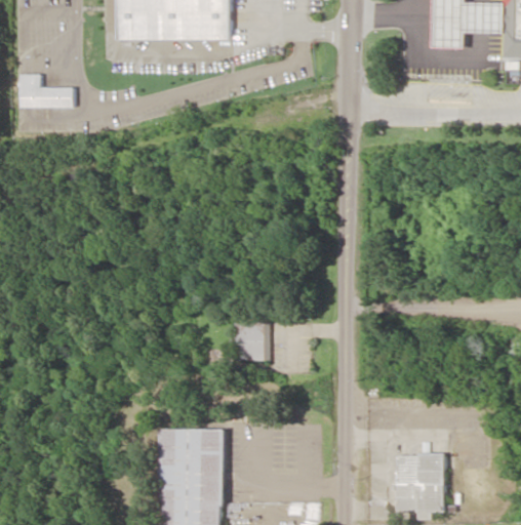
[(115,0),(115,39),(229,39),(229,0),(115,0)]
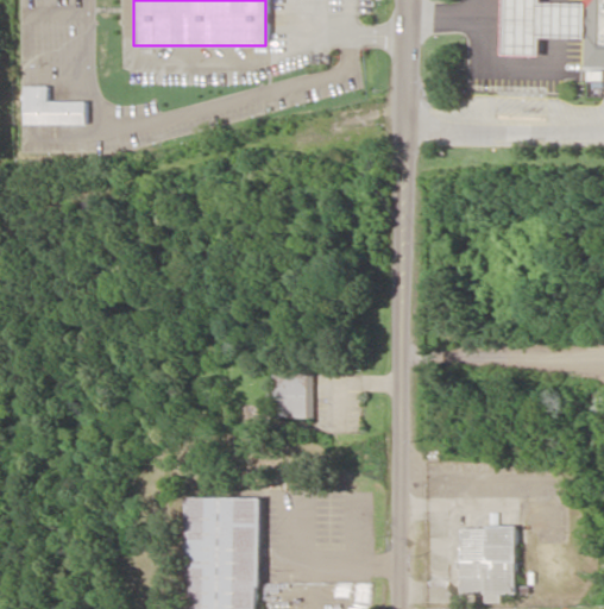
[(603,0),(496,0),(495,57),(578,61),(578,69),(603,69),(603,0)]
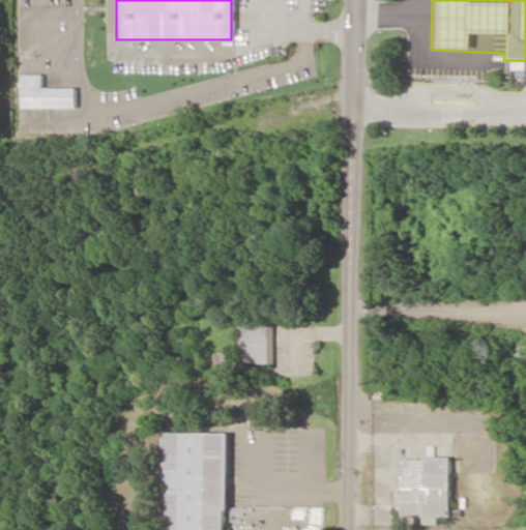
[(18,108),(74,109),(74,88),(38,88),(39,75),(18,75),(18,108)]
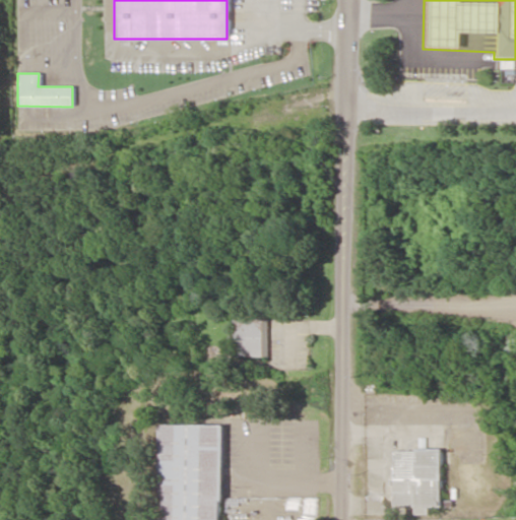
[(266,319),(232,318),(231,355),(265,356),(266,319)]
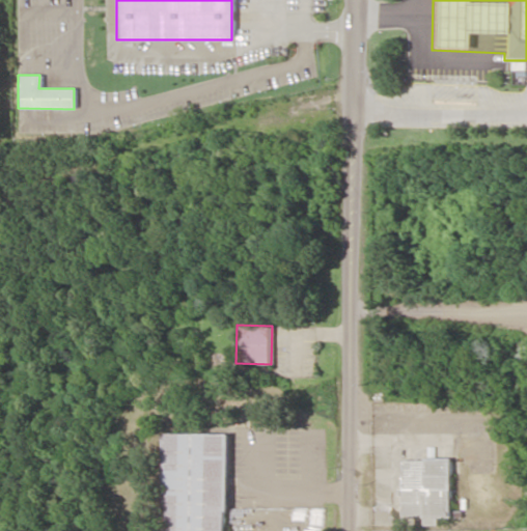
[(223,530),(226,435),(161,434),(159,530),(223,530)]
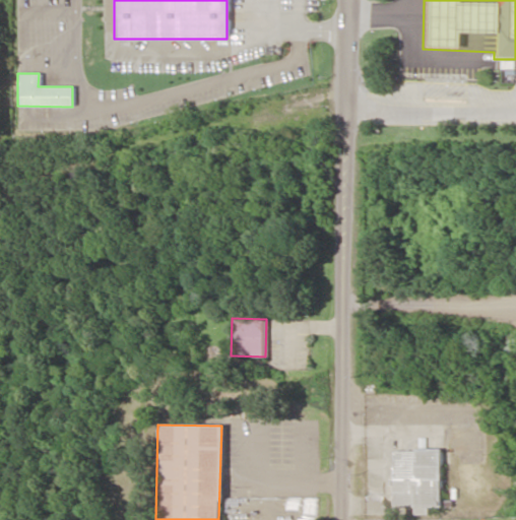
[(440,450),(391,450),(391,507),(412,507),(412,515),(428,514),(428,507),(441,507),(440,450)]
